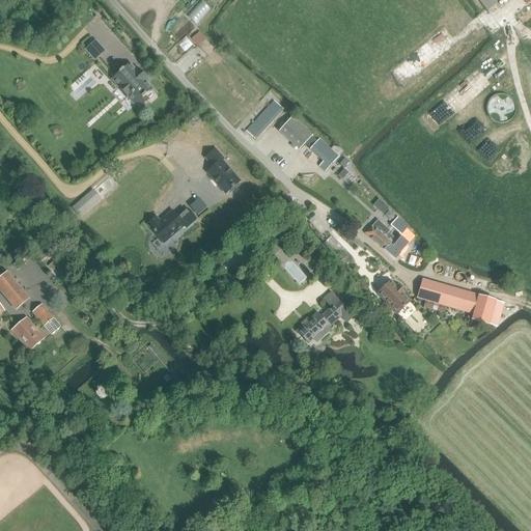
[(501,0),(478,0),(487,11),(501,0)]
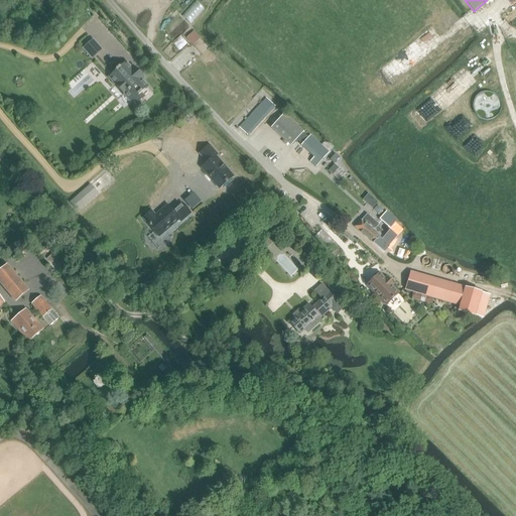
[(195,46),(201,40),(194,33),(187,39),(195,46)]
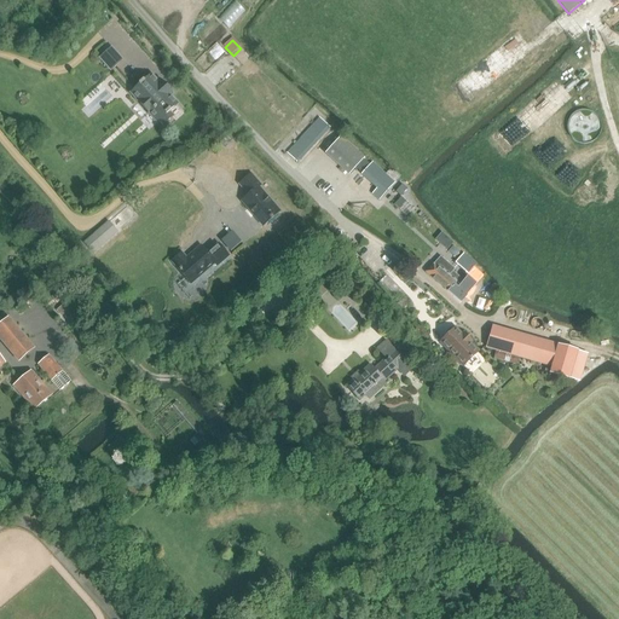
[(98,59),(110,73),(123,61),(111,47),(98,59)]
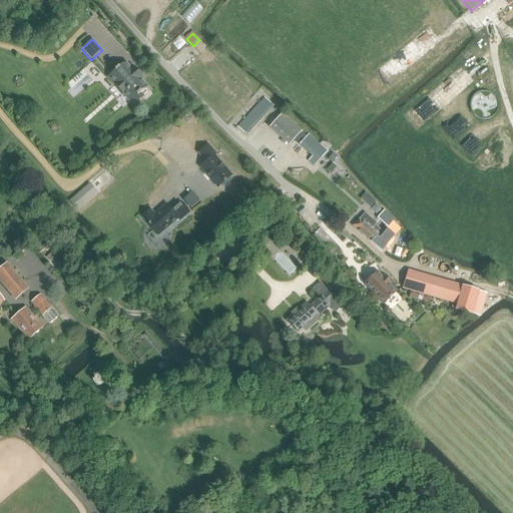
[(142,93),(141,92),(147,87),(141,79),(143,78),(132,66),(130,68),(125,61),(107,77),(113,83),(112,84),(123,96),(126,93),(135,104),(144,97),(141,94),(142,93)]
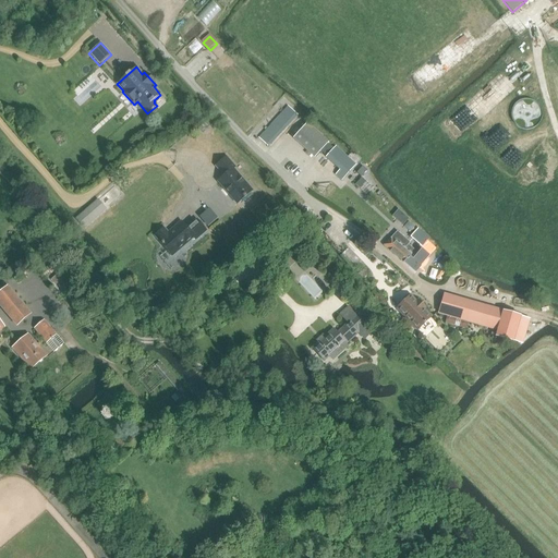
[(267,145),(268,145),(296,113),(289,106),(259,138),(267,145)]
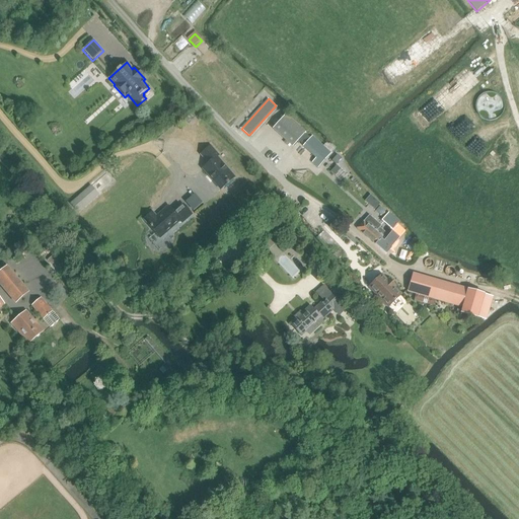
[(194,112),(184,120),(189,124),(198,116),(194,112)]
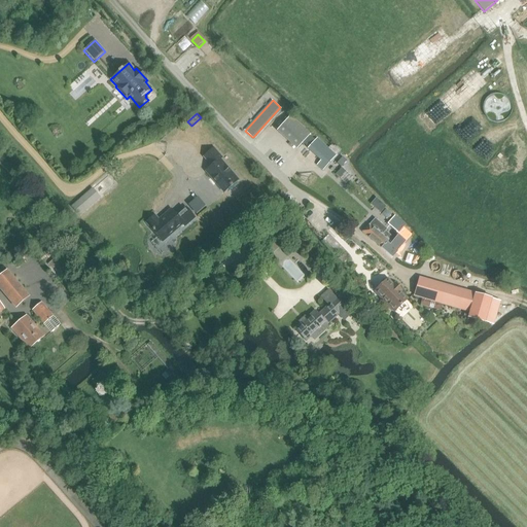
[(297,148),(309,136),(289,118),(278,131),(297,148)]
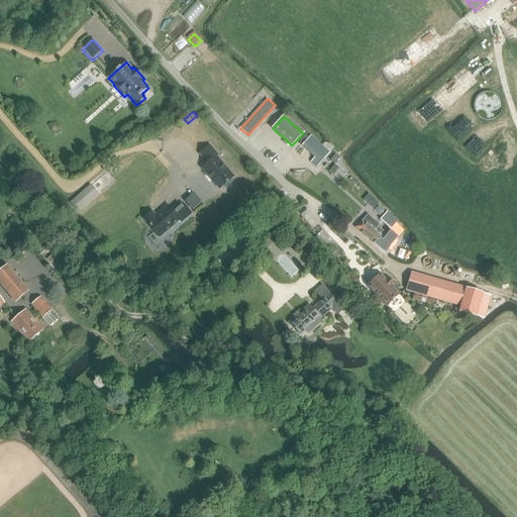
[(311,163),(317,169),(330,153),(311,136),(302,146),(315,159),(311,163)]
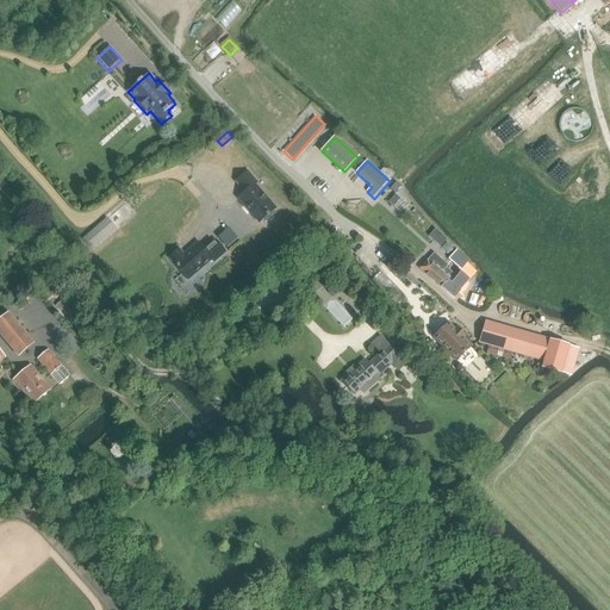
[(277,209),(255,184),(256,182),(248,172),(236,182),(246,193),(240,199),(260,223),(277,209)]
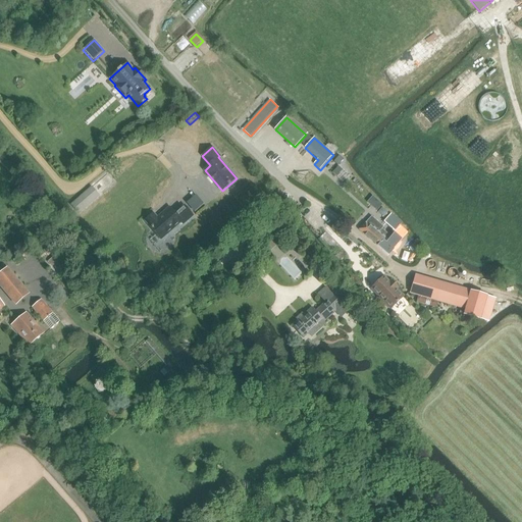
[(340,156),(334,162),(340,166),(342,163),(341,163),(344,160),(340,156)]
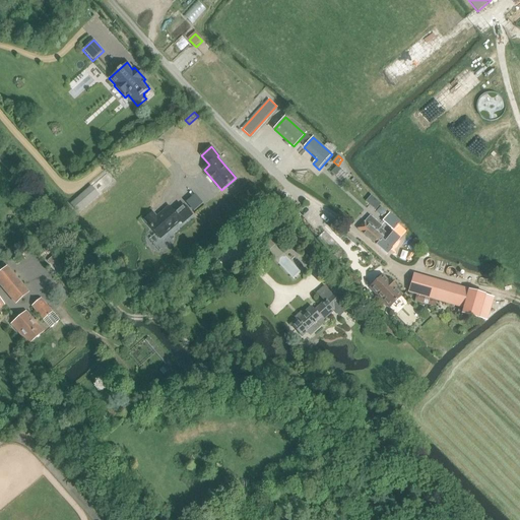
[(78,212),(99,195),(91,187),(71,204),(78,212)]
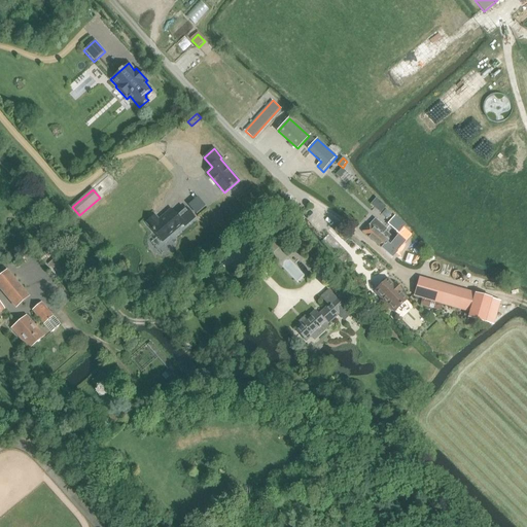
[(372,204),(381,213),(386,207),(377,199),(372,204)]
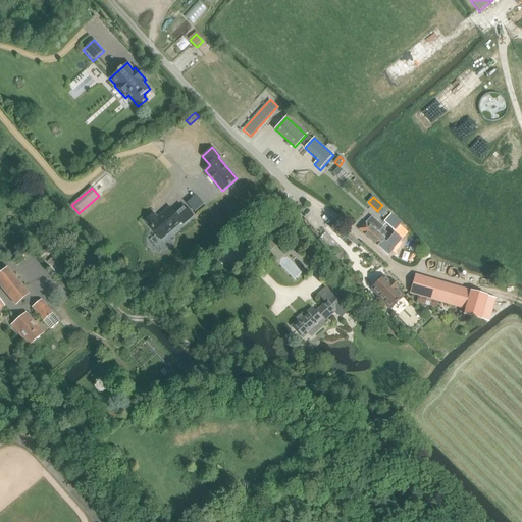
[(184,223),(193,216),(185,206),(175,213),(170,207),(157,218),(154,214),(146,221),(150,225),(149,225),(161,240),(181,221),(184,223)]
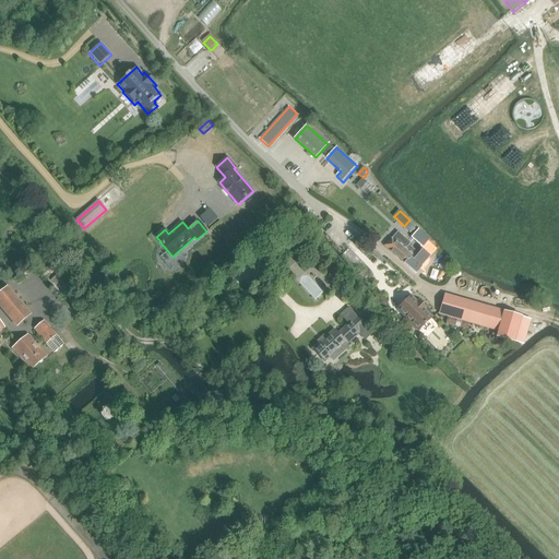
[(418,244),(426,236),(418,230),(412,238),(418,244)]
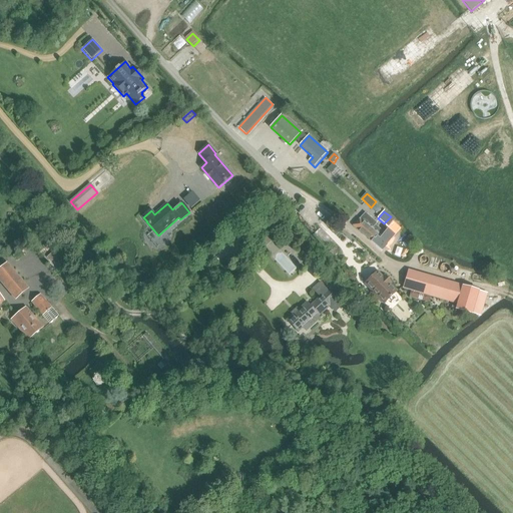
[(388,227),(383,232),(375,226),(378,223),(365,212),(353,226),(372,242),(376,237),(380,240),(382,238),(380,236),(388,227)]
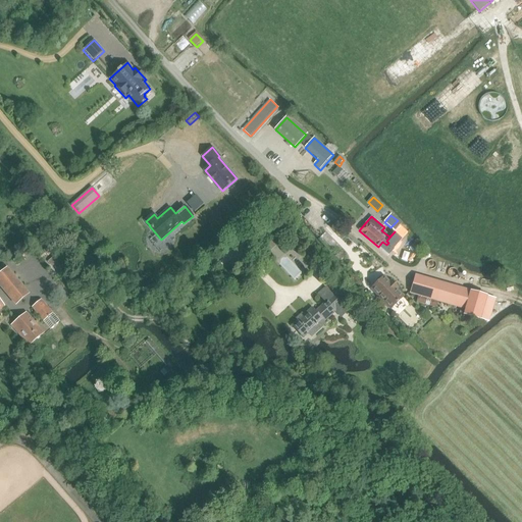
[(41,229),(46,225),(43,219),(37,223),(41,229)]
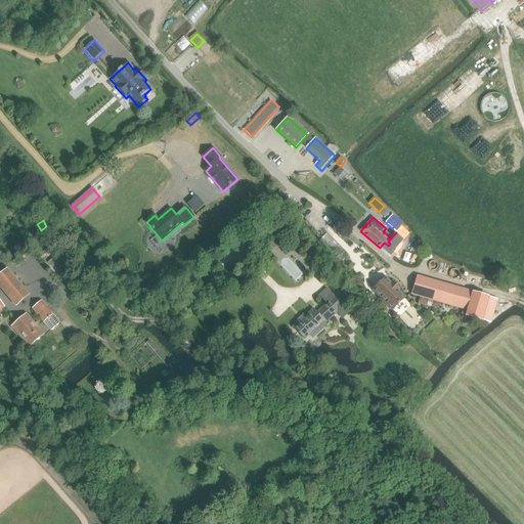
[(406,229),(402,225),(399,221),(392,228),(396,232),(388,242),(390,244),(388,246),(384,243),(380,248),(389,257),(394,252),(393,251),(406,236),(405,230),(406,229)]
